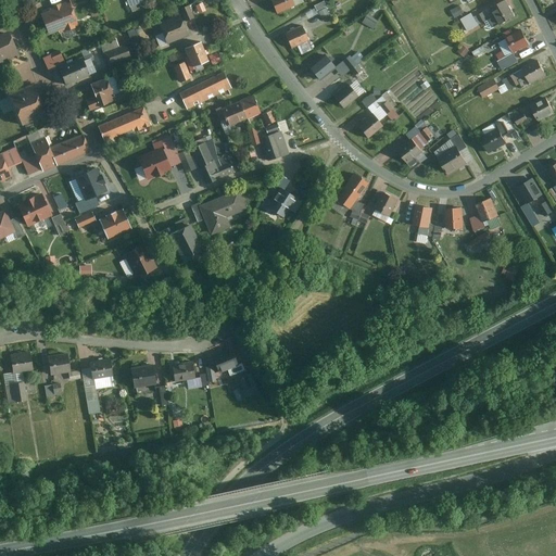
[(290,0),(270,0),(277,13),(293,5),(290,0)]
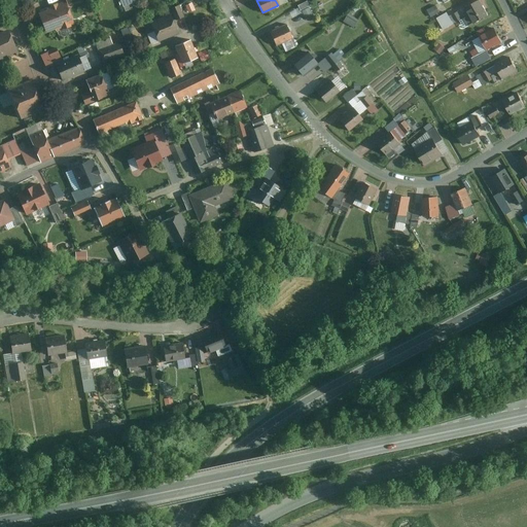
[(488,15),(479,0),(478,0),(465,7),(469,15),(465,19),(469,26),(488,15)]
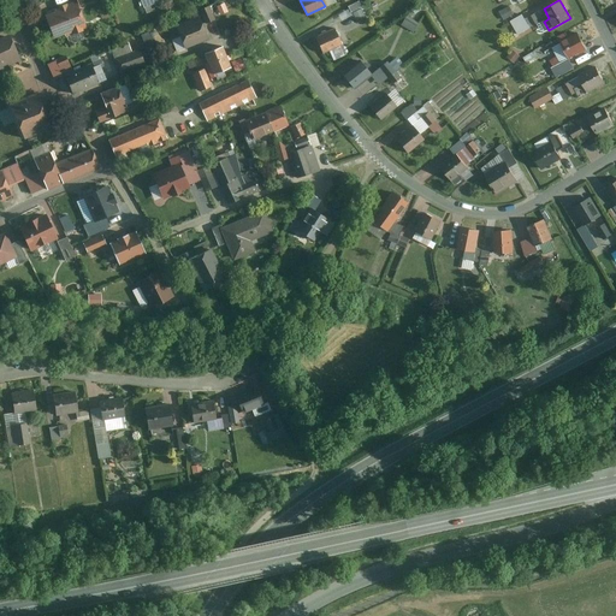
[(57,11),(46,15),(54,37),(65,34),(66,35),(87,28),(77,1),(55,10),(57,11)]
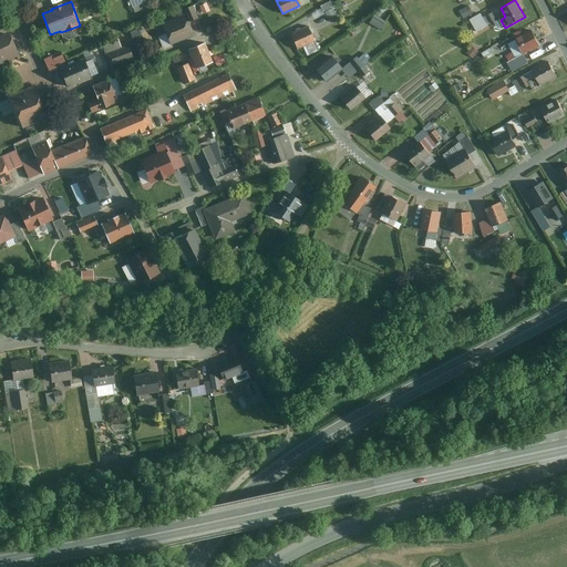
[(330,1),(320,7),(322,11),(332,7),(330,1)]
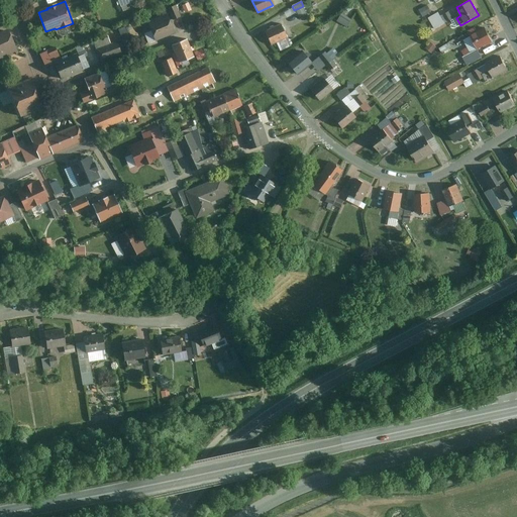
[(188,2),(182,4),(184,12),(191,9),(188,2)]
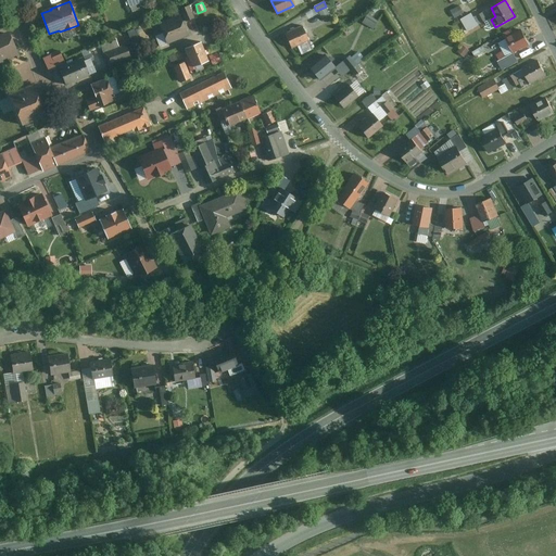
[(192,16),(188,5),(179,9),(184,21),(192,16)]
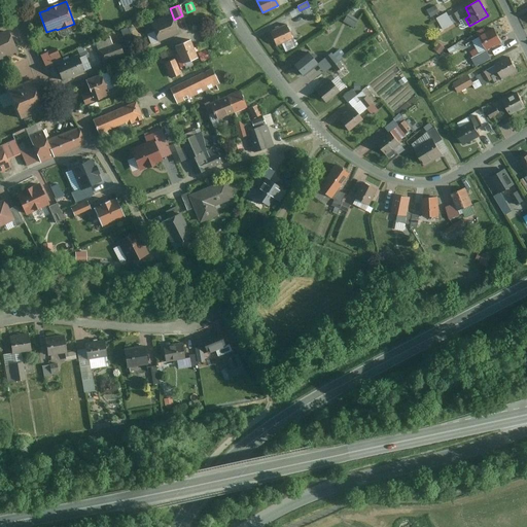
[(435,5),(427,10),(430,16),(440,12),(435,5)]
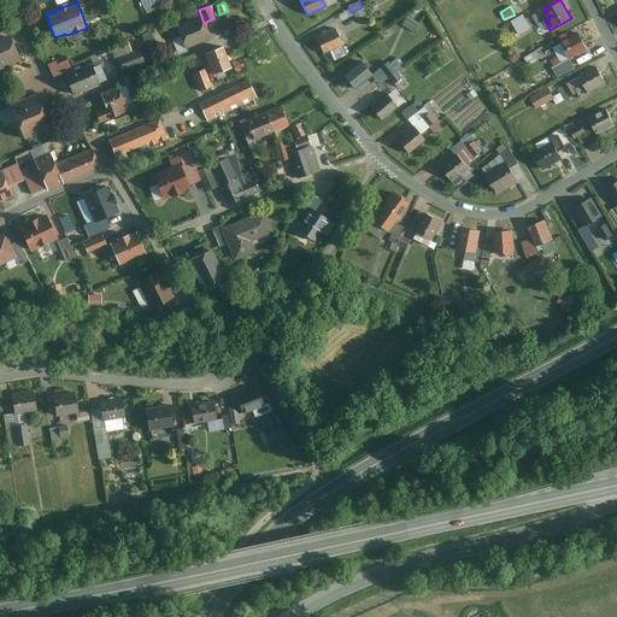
[(536,13),(529,18),(534,25),(541,22),(536,13)]
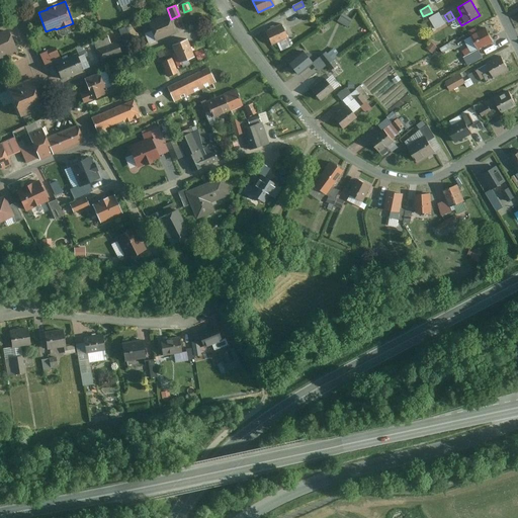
[(439,12),(429,18),(436,29),(445,23),(439,12)]
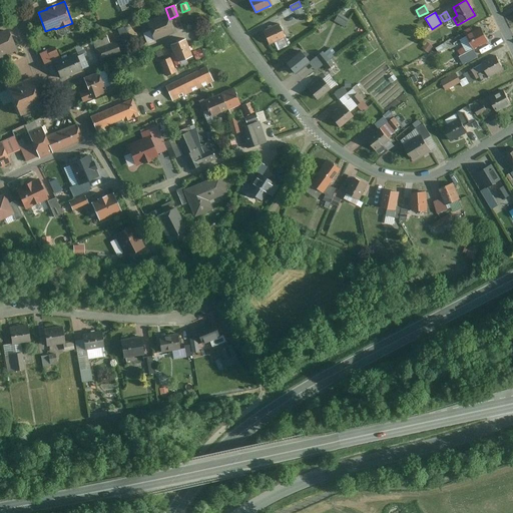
[(164,14),(145,21),(152,40),(172,33),(164,14)]
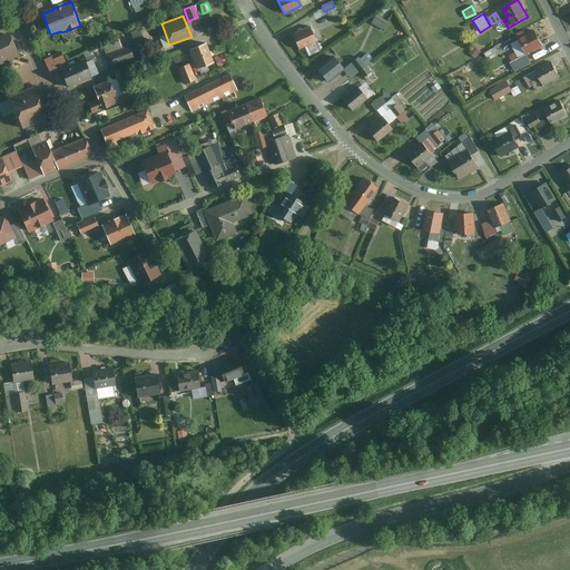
[(374,16),(371,25),(383,28),(386,19),(374,16)]
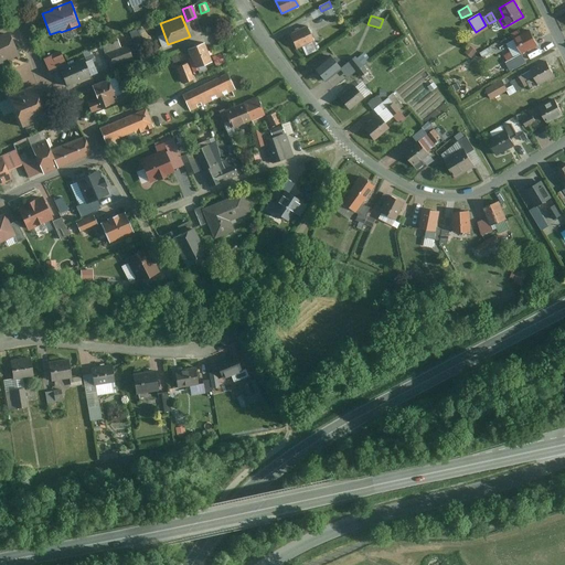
[(144,25),(137,29),(139,35),(147,33),(144,25)]
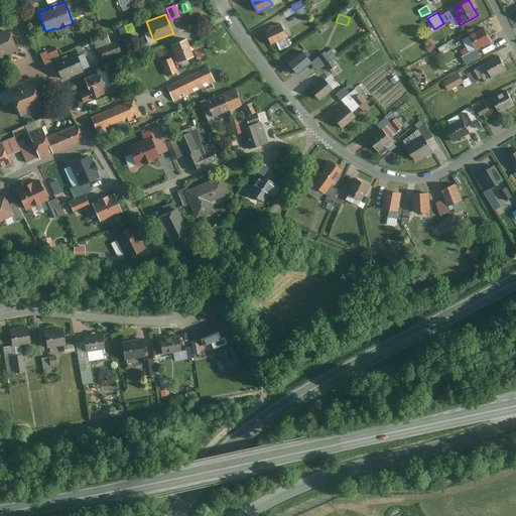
[(280,23),(264,30),(270,45),(286,38),(280,23)]
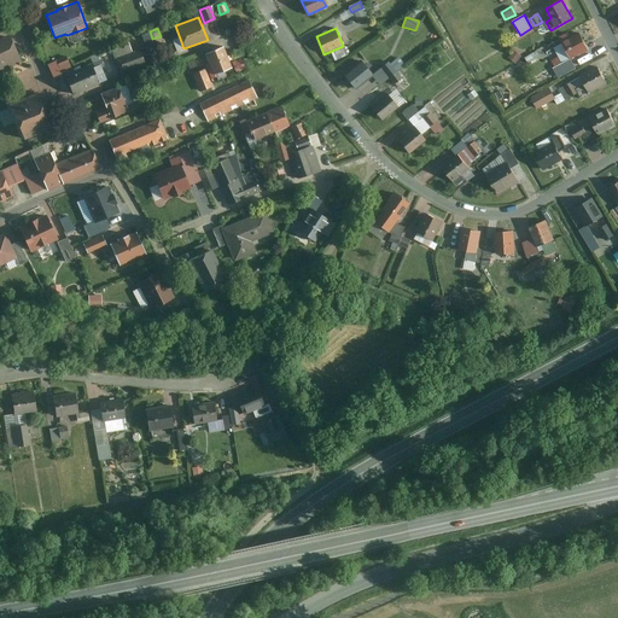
[(147,30),(139,34),(145,48),(153,45),(147,30)]
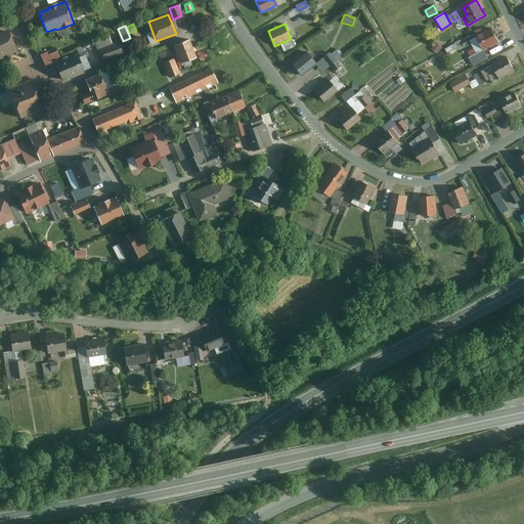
[(0,60),(18,53),(8,29),(0,32),(0,60)]
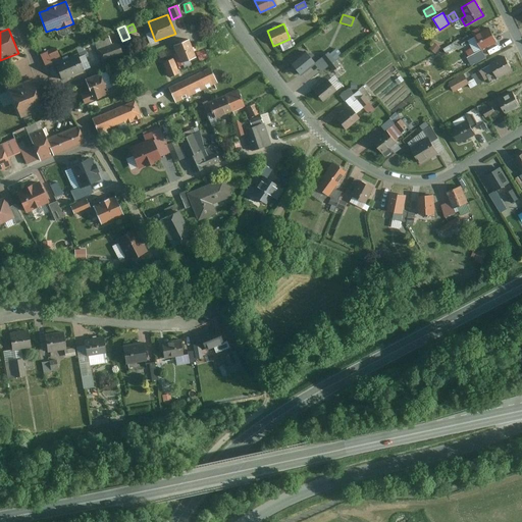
[(497,42),(489,29),(474,36),(481,50),(497,42)]
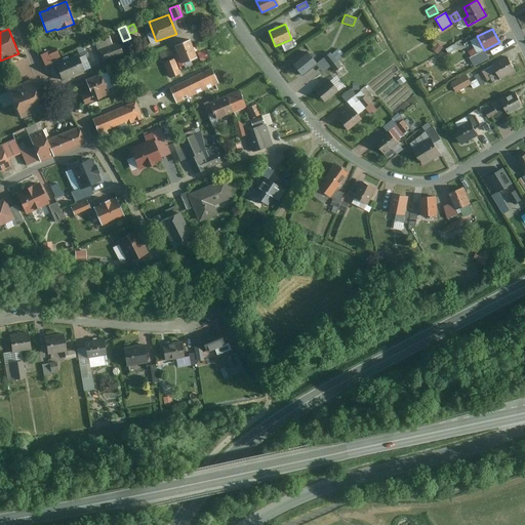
[(109,37),(92,43),(101,64),(122,55),(117,41),(111,43),(109,37)]
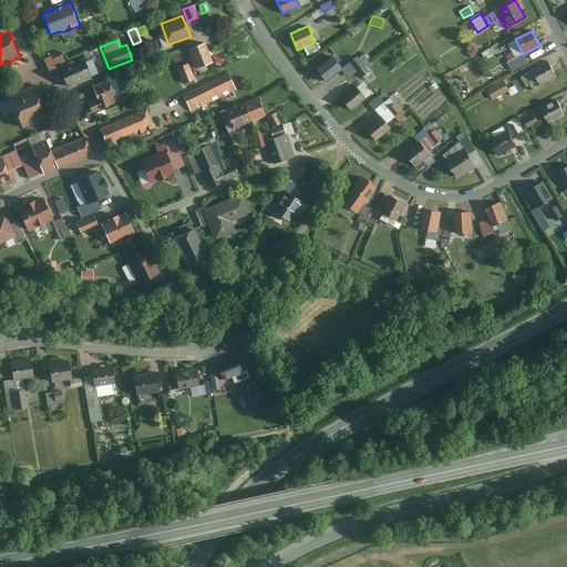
[(204,43),(187,50),(195,68),(212,61),(204,43)]
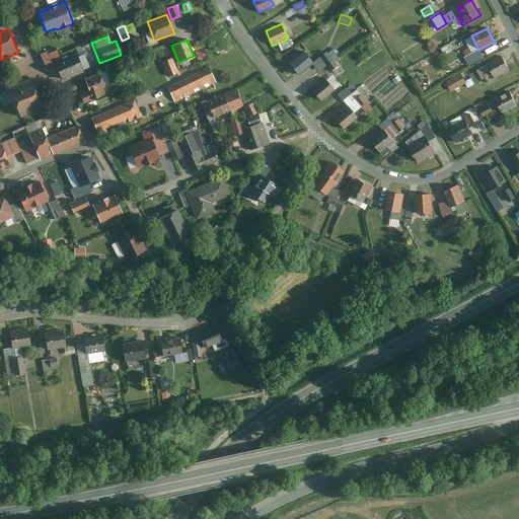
[(465,41),(459,44),(464,53),(470,50),(465,41)]
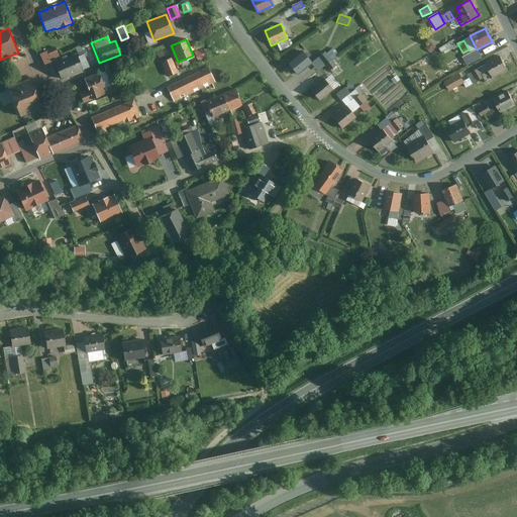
[(430,42),(426,48),(431,53),(436,46),(430,42)]
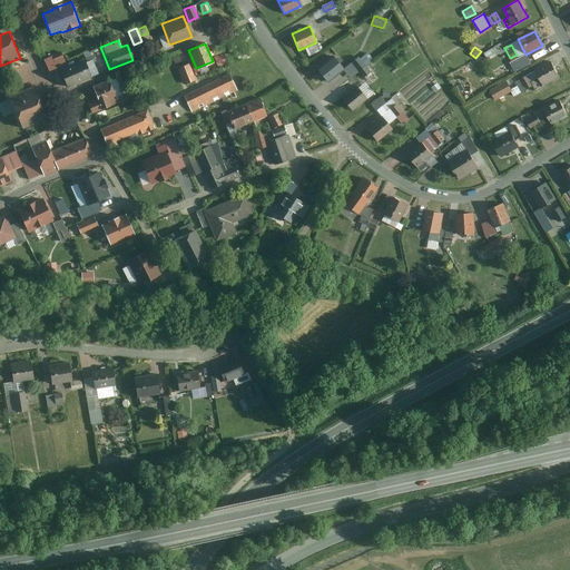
[(494,48),(484,53),(488,59),(498,52),(494,48)]
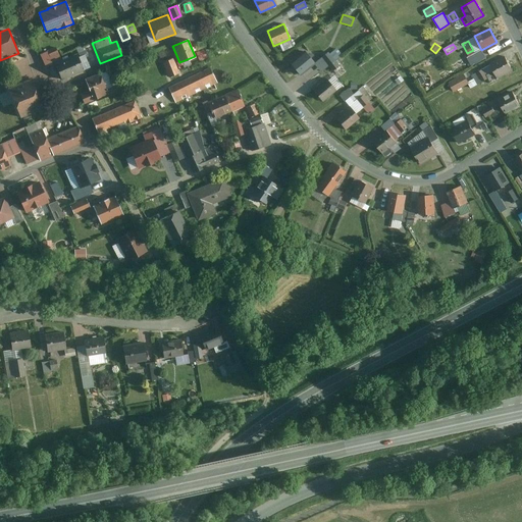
[(55,48),(46,51),(48,57),(57,54),(55,48)]
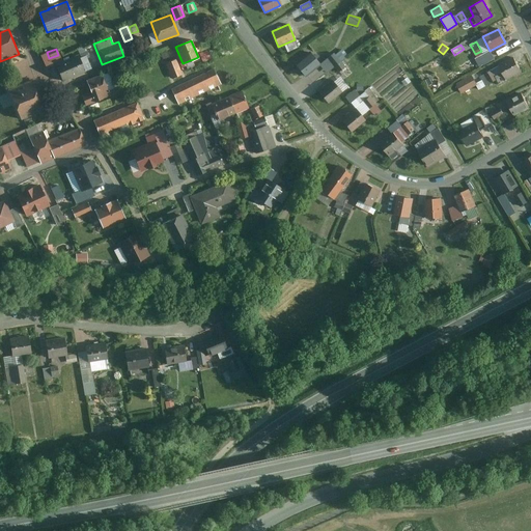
[(202,62),(210,59),(205,50),(198,53),(202,62)]
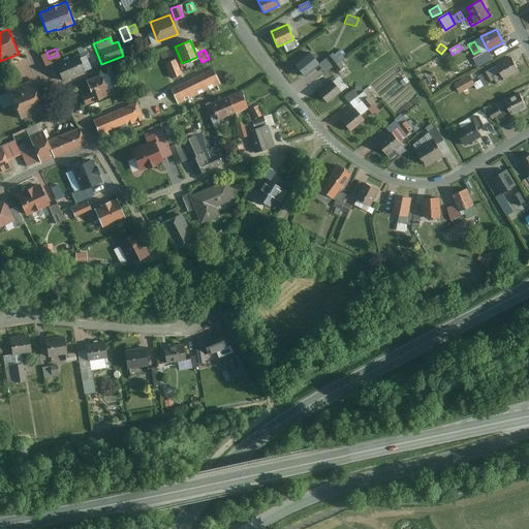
[(85,51),(79,54),(81,60),(87,57),(85,51)]
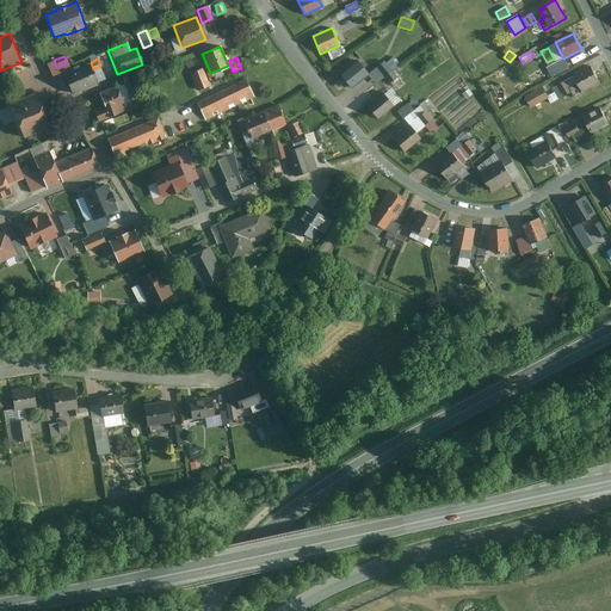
[(356,61),(340,73),(352,87),(368,75),(356,61)]
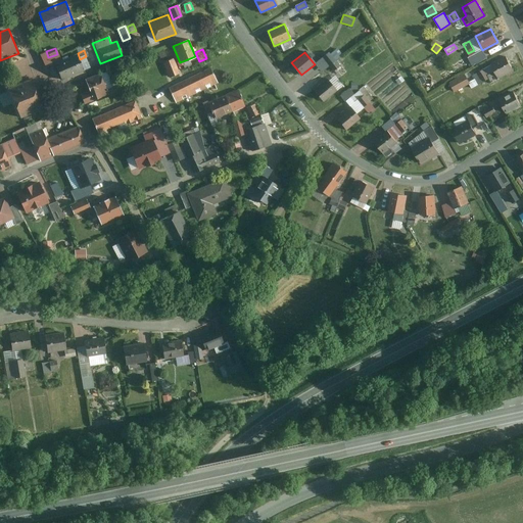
[(323,58),(328,64),(334,59),(329,53),(323,58)]
